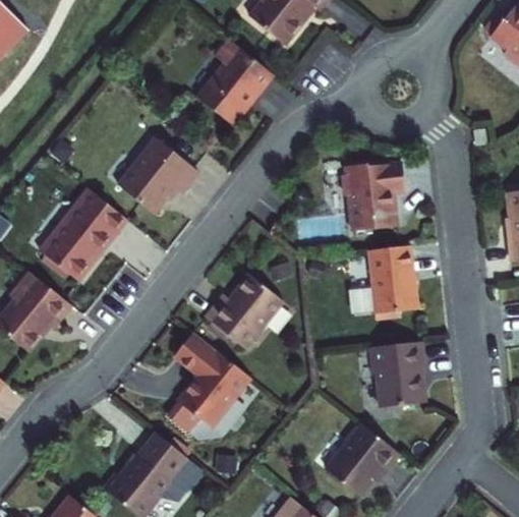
[(257,0),(260,1),(248,14),(283,42),(299,23),(297,21),(311,4),(316,10),(324,0),(257,0)]
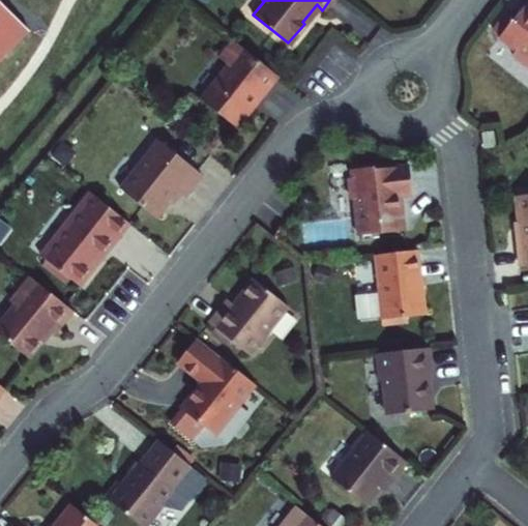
[(527,0),(526,0),(502,30),(518,42),(514,48),(527,58),(527,0)]
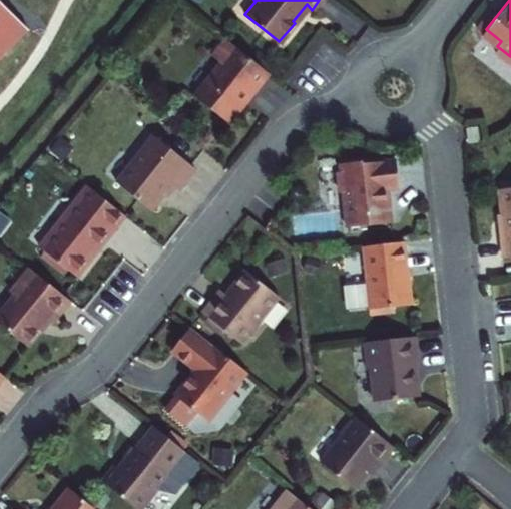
[(307,4),(293,21),(295,23),(309,7),(307,4)]
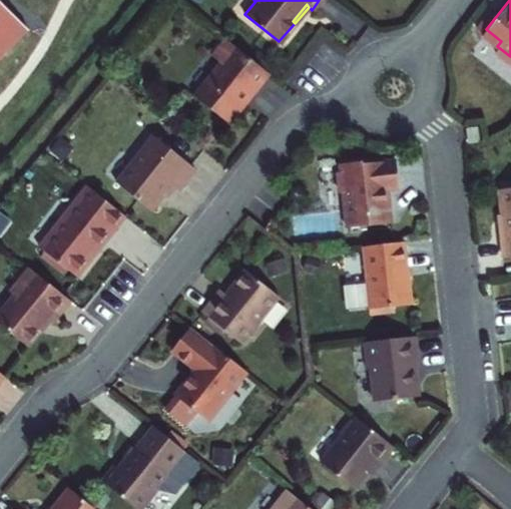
[(0,89),(41,48),(0,7),(0,89)]
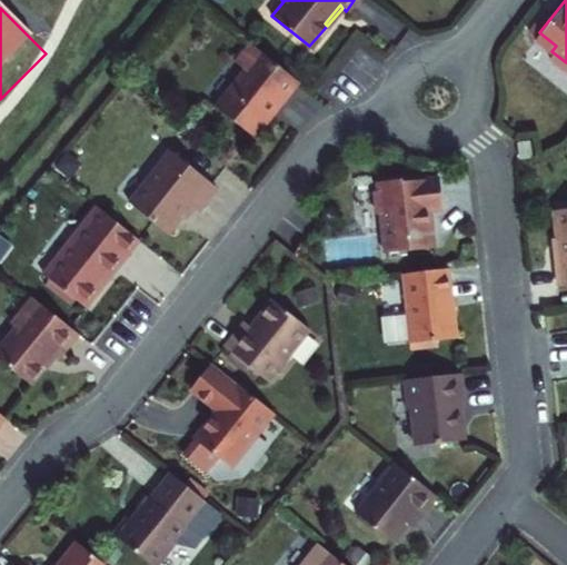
[(296,79),(246,40),(230,58),(240,67),(211,102),(251,135),(265,118),(261,117),(277,97),(280,99),(296,79)]
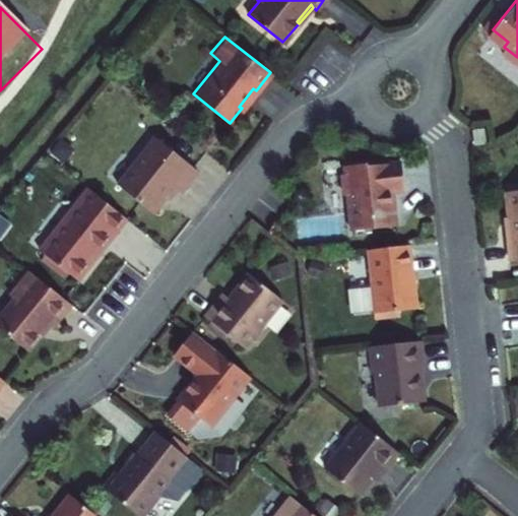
[(239,107),(242,108),(256,90),(253,88),(239,107)]
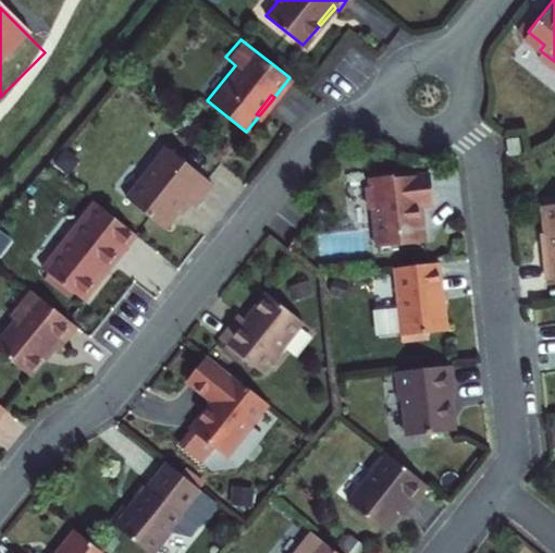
[(522,159),(520,145),(512,146),(513,160),(522,159)]
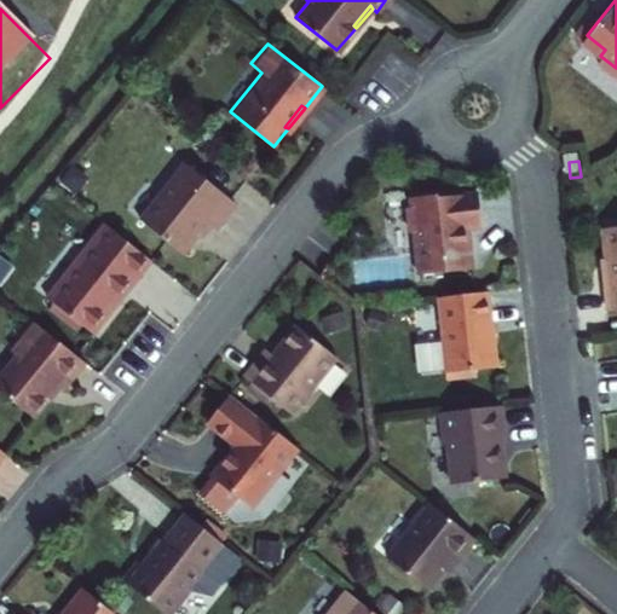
[(184,164),(140,219),(182,252),(206,222),(211,227),(232,202),(184,164)]
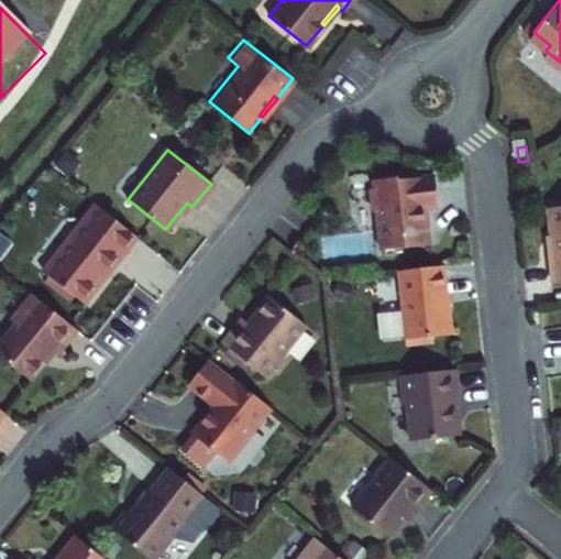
[(376,207),(382,247),(431,239),(428,219),(424,220),(422,207),(437,206),(432,174),(397,178),(397,175),(372,178),(373,186),(369,187),(372,208),(376,207)]
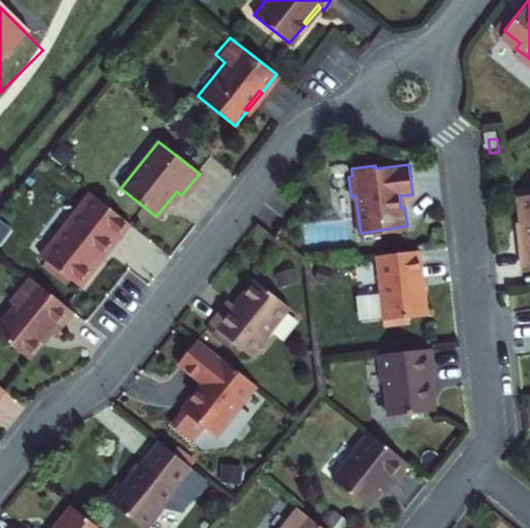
[(529,188),(521,190),(527,240),(523,240),(525,259),(529,258),(529,188)]
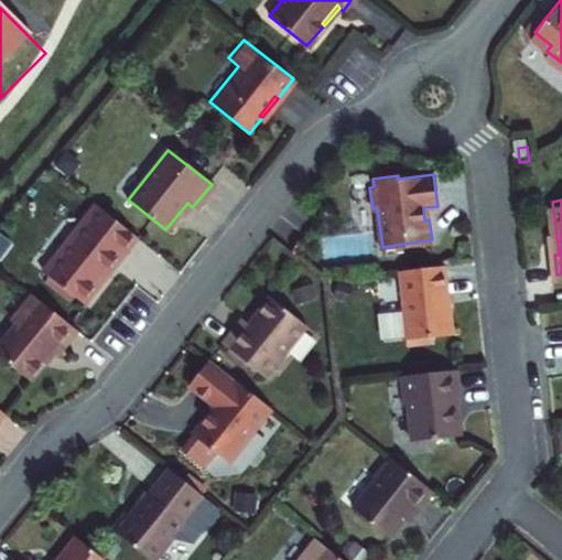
[(137,237),(96,204),(42,273),(82,305),(137,237)]
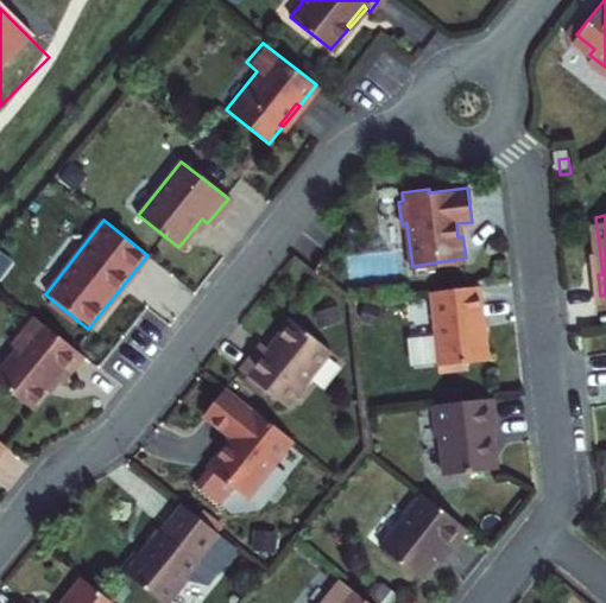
[(439,331),(433,331),(439,365),(490,356),(487,325),(483,327),(477,286),(431,291),(439,331)]
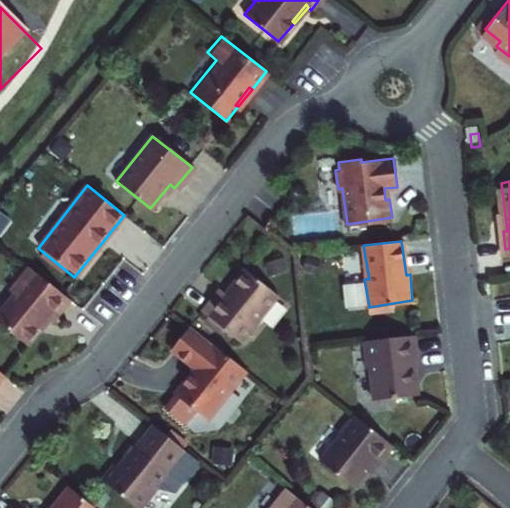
[(221,291),(203,313),(242,344),(247,339),(254,338),(261,327),(262,320),(280,297),(245,270),(225,295),(221,291)]
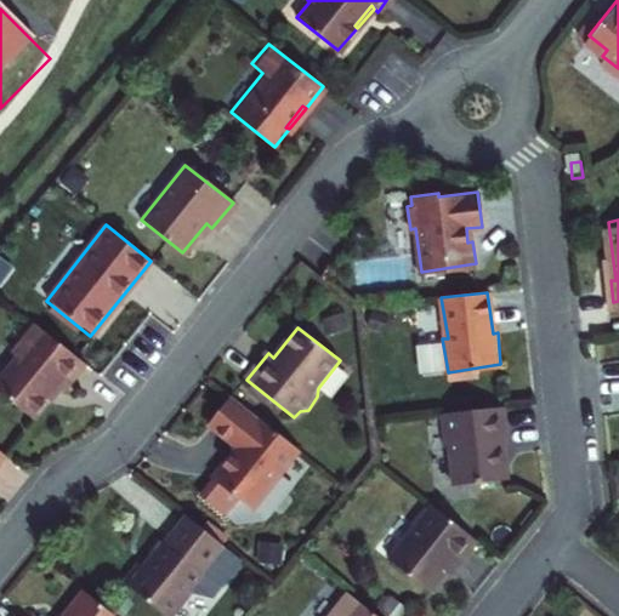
[(86,370),(38,330),(15,358),(20,361),(0,383),(0,395),(33,423),(58,393),(64,399),(86,370)]
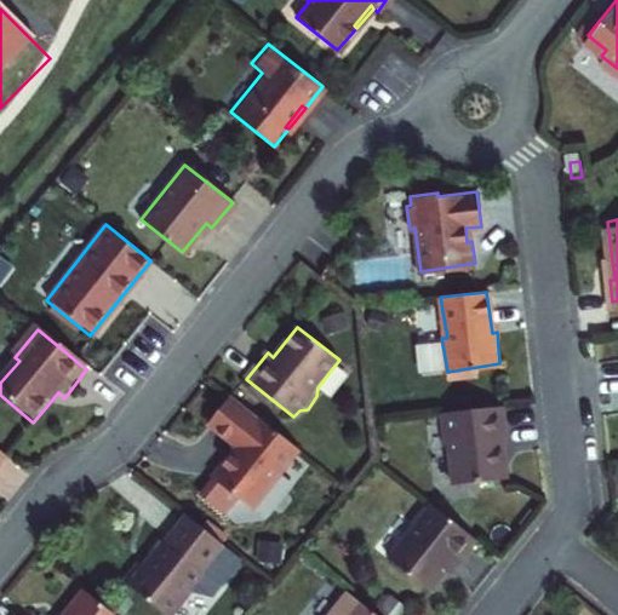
[(299,448),(232,395),(210,423),(239,447),(215,475),(255,505),(299,448)]
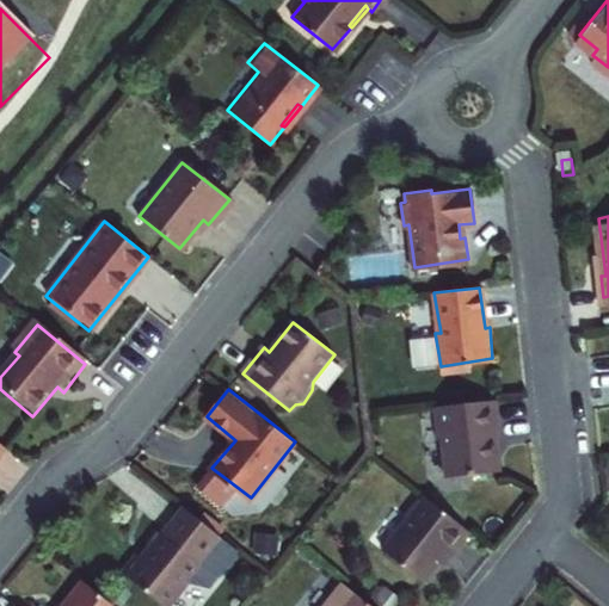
[(437,439),(443,439),(449,477),(499,468),(494,432),(499,431),(494,399),(432,408),(437,439)]
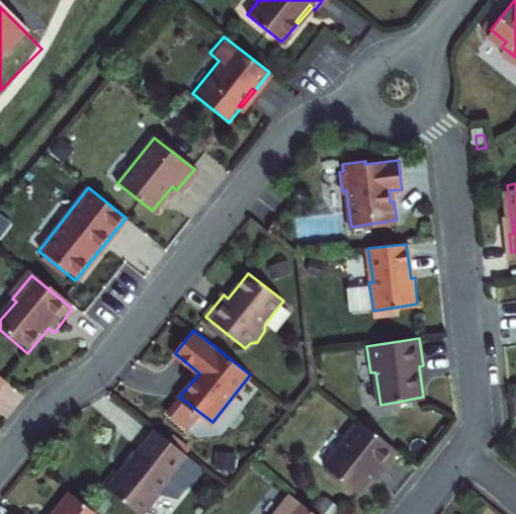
[(401,450),(362,421),(328,466),(361,493),(374,476),(382,464),(388,468),(401,450)]
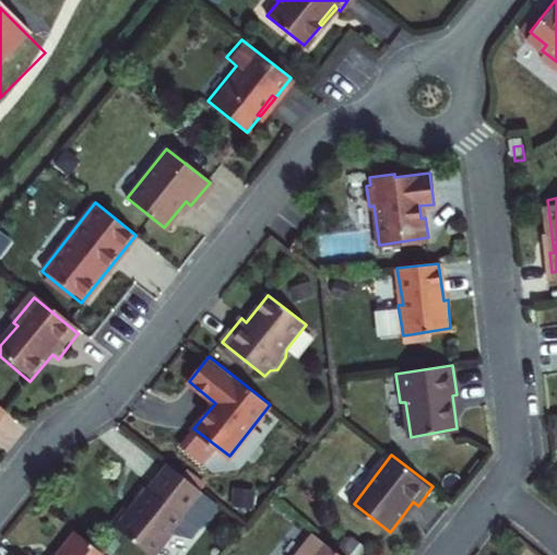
[(166,465),(128,514),(123,510),(113,526),(151,554),(160,554),(175,534),(192,540),(218,506),(166,465)]
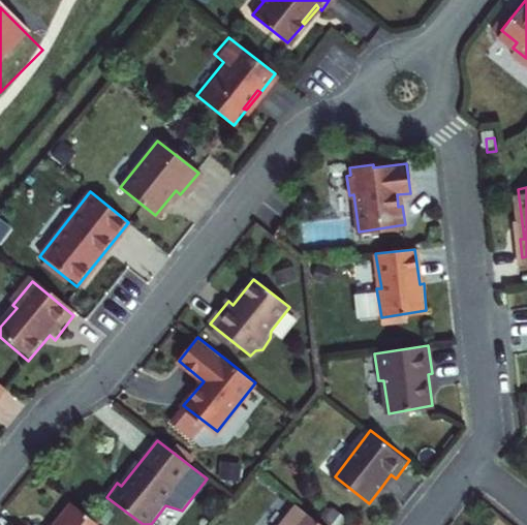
[(391,474),(382,486),(388,490),(396,479),(391,474)]
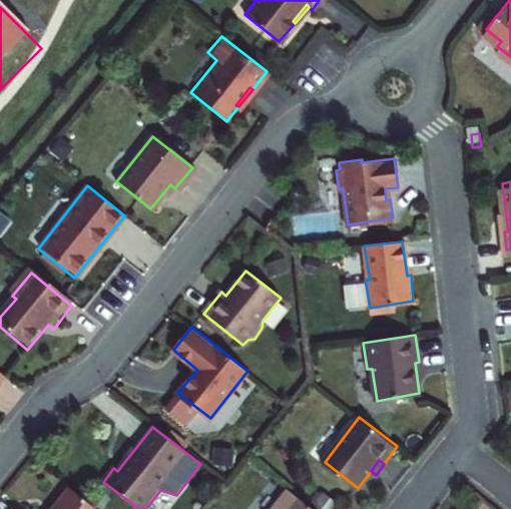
[(93,508),(71,491),(56,508),(93,508)]
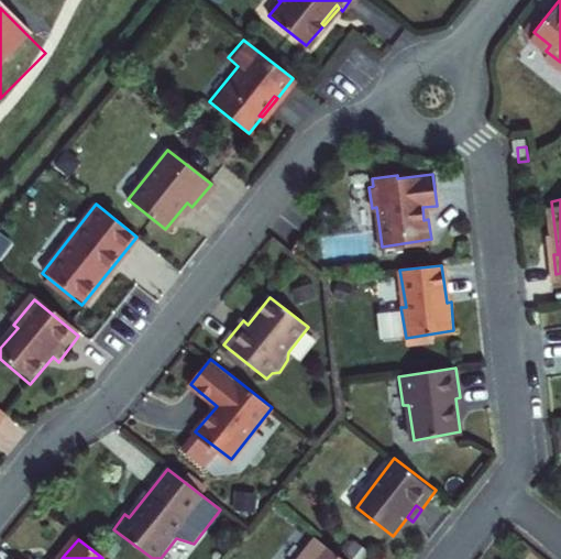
[(342,558),(318,540),(304,558),(342,558)]
